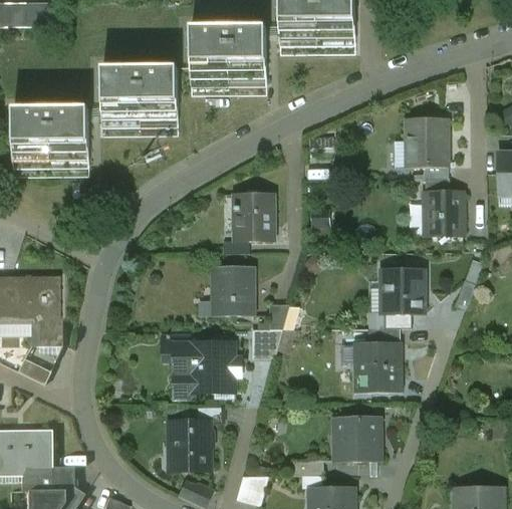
[(49,1),(0,0),(0,24),(49,24),(49,1)]
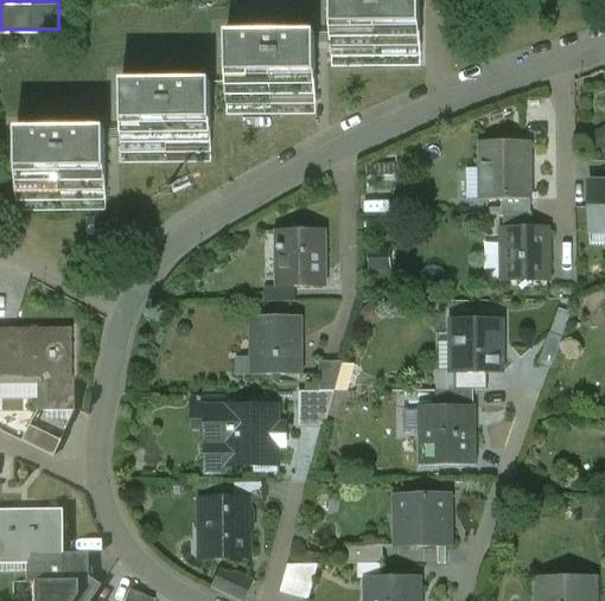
[(329,0),(330,49),(419,49),(418,0),(329,0)]
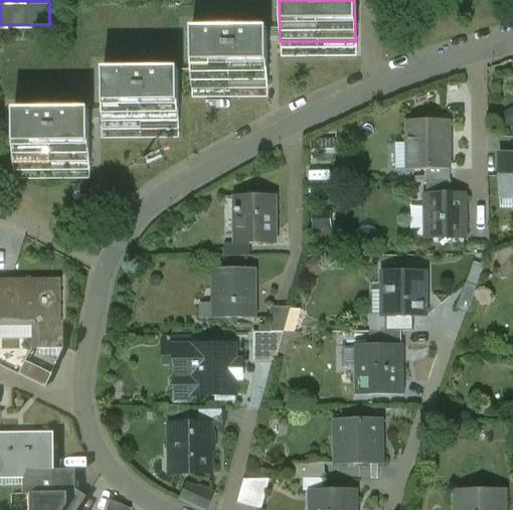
[(265,26),(190,27),(190,82),(266,81),(265,26)]
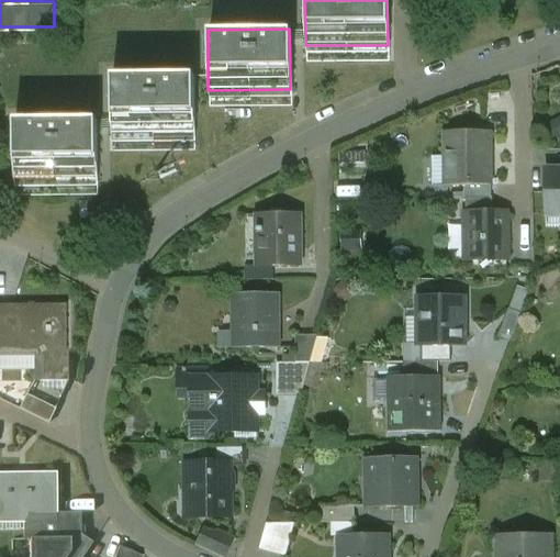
[(192,73),(112,74),(112,134),(193,133),(192,73)]
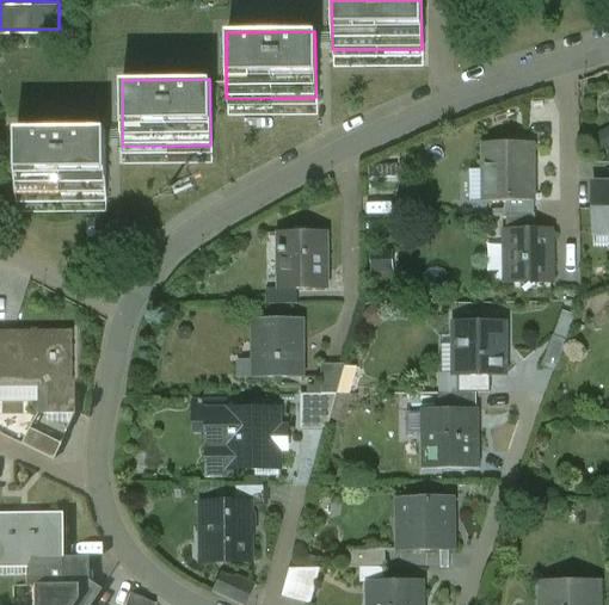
[(104,127),(14,128),(16,193),(104,192),(104,127)]
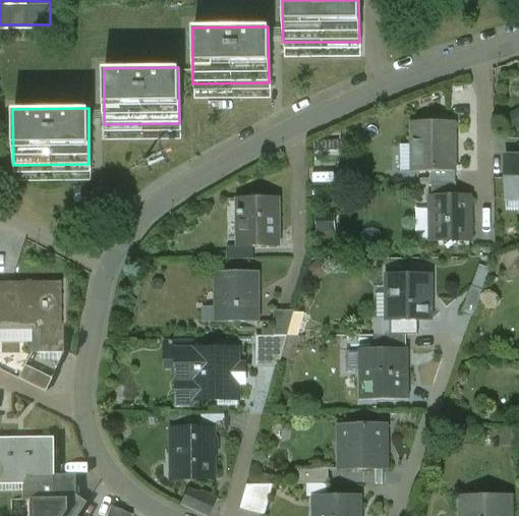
[(454,119),(409,119),(409,169),(428,169),(428,181),(430,181),(453,180),(453,168),(454,168),(454,119)]
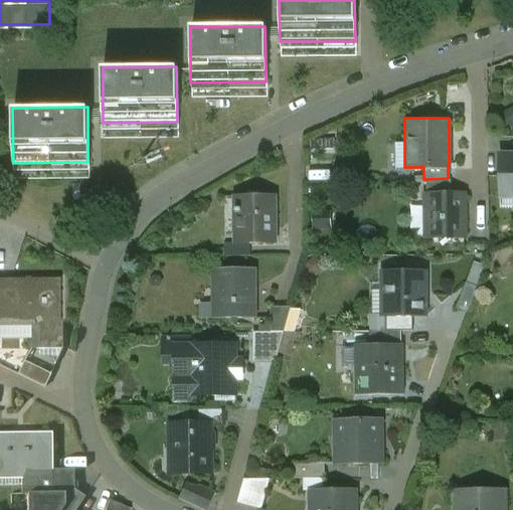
[(512,151),(498,152),(498,189),(509,188),(512,191),(512,151)]
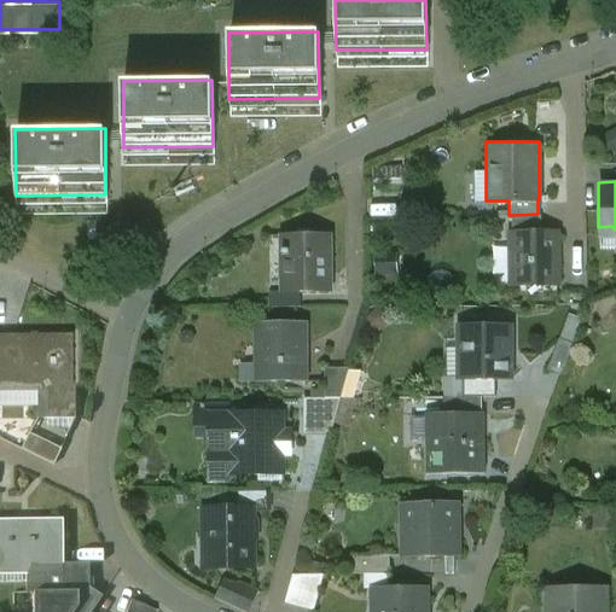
[(538,214),(511,215),(511,229),(540,229),(539,214),(538,214)]
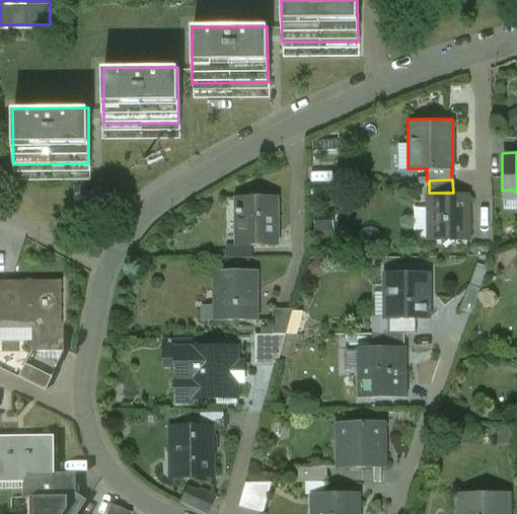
[(429,193),(428,193),(428,237),(465,237),(465,218),(462,218),(462,201),(465,201),(465,193),(453,193),(429,193)]
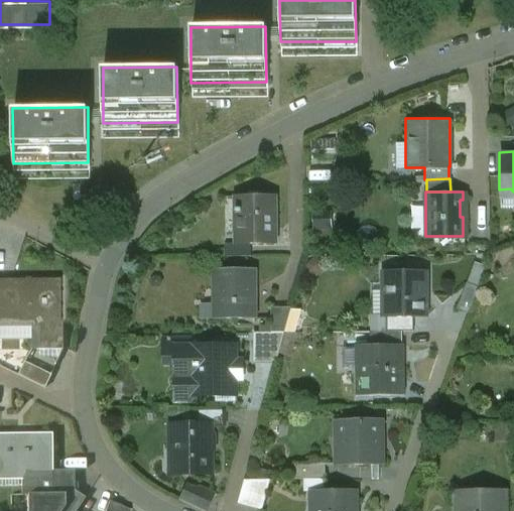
[(271,193),(241,193),(241,209),(238,208),(238,240),(238,241),(249,241),(270,241),(271,225),(272,225),(271,193)]
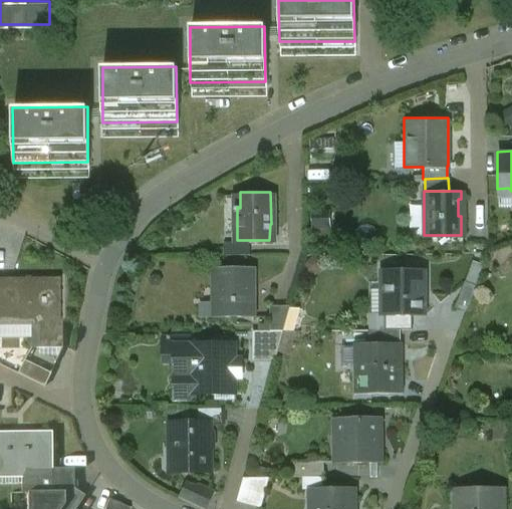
[(237,239),(222,239),(222,252),(248,252),(248,240),(237,240),(237,239)]
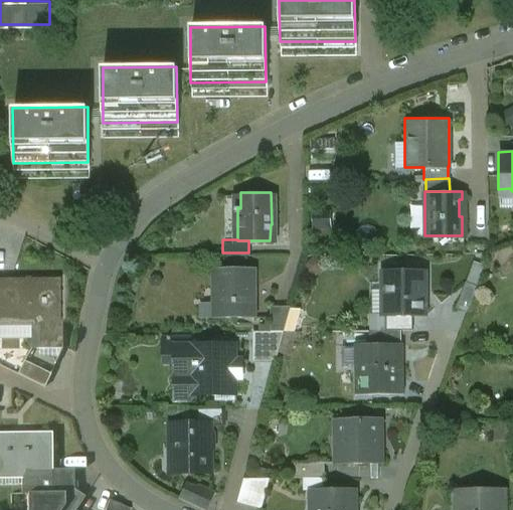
[(483,263),(471,259),(464,280),(475,283),(483,263)]
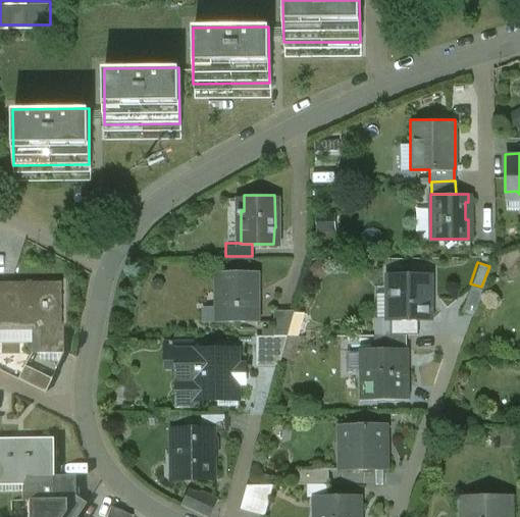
[(258,271),(258,269),(211,270),(211,271),(214,271),(214,318),(211,318),(212,320),(258,320),(258,317),(255,317),(254,271),(258,271)]
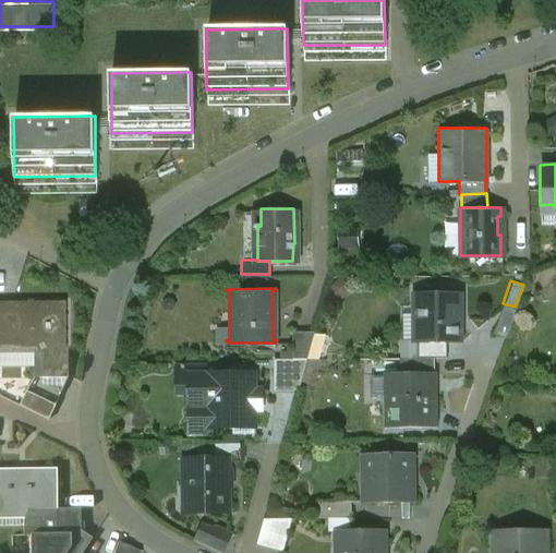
[(454,290),(417,290),(417,339),(445,339),(458,339),(458,319),(455,319),(454,290)]
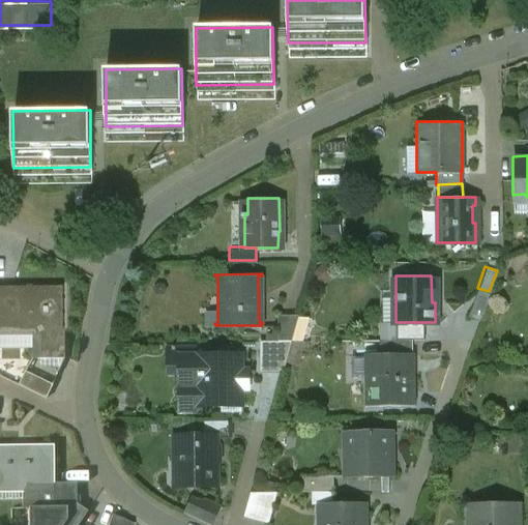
[(61,284),(0,284),(0,332),(38,332),(38,355),(62,355),(61,284)]
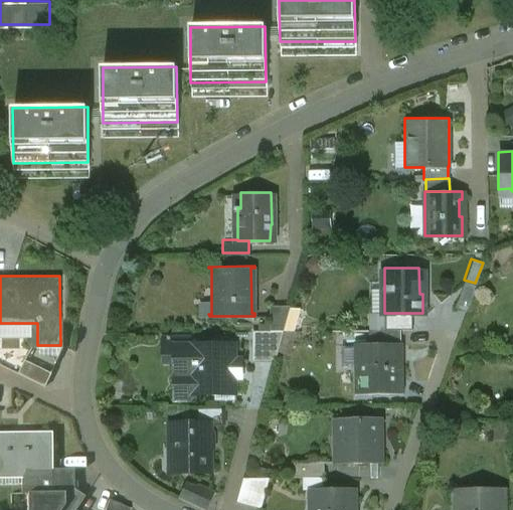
[(410,313),(384,313),(384,327),(400,327),(410,327),(410,313)]
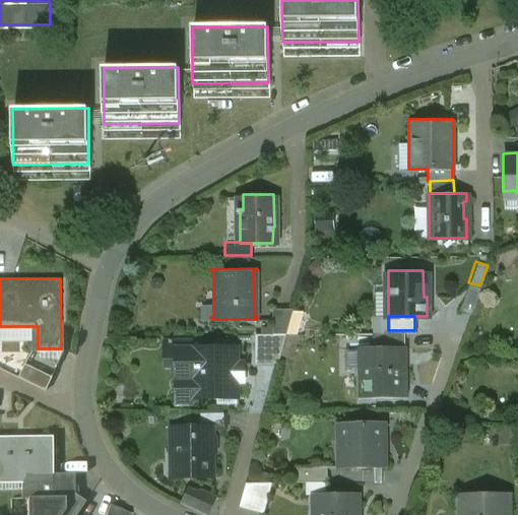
[(404,343),(404,330),(388,330),(371,331),(371,344),(404,343)]
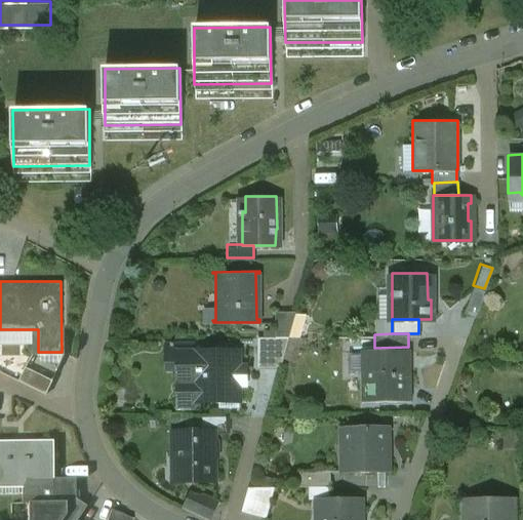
[(288,335),(256,335),(257,366),(280,366),(288,335)]
